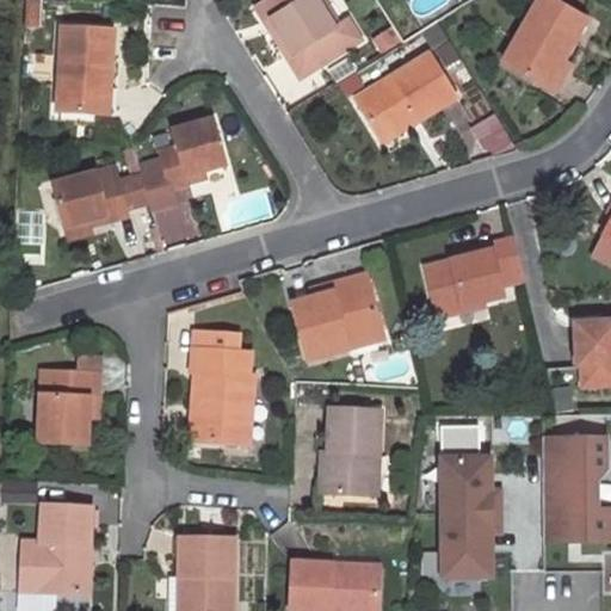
[(285,55),(298,74),(358,35),(345,14),(332,23),(316,0),(259,0),(253,5),(263,19),(271,14),(292,49),(285,55)]
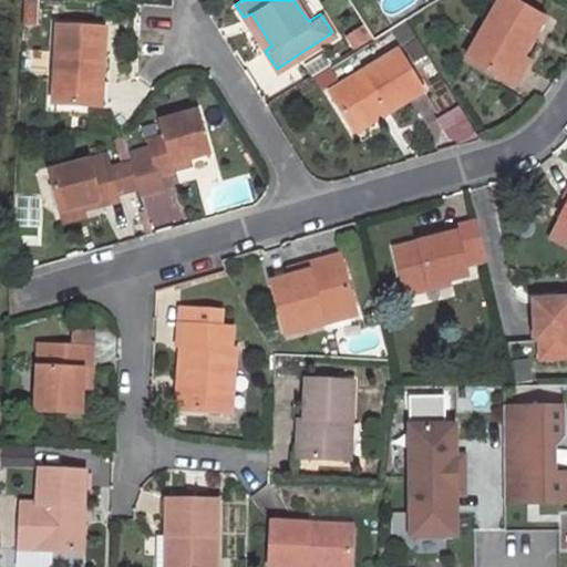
[(378,0),(393,23),(431,0),(430,0),(378,0)]
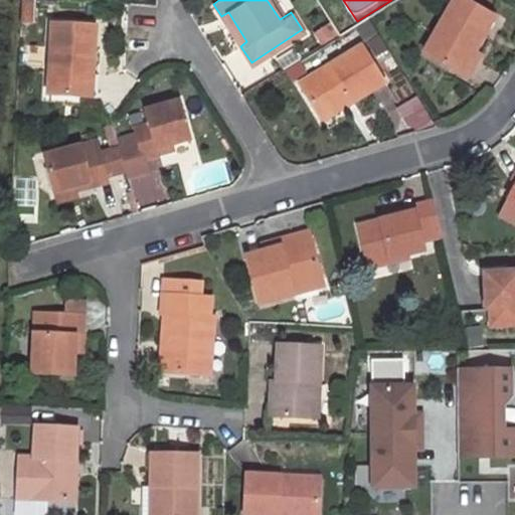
[(468,0),(455,0),(424,52),(458,71),(471,48),(475,50),(486,33),(496,15),(468,0)]
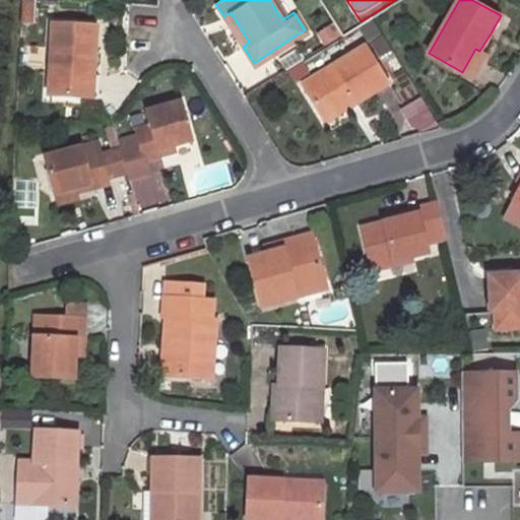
[(223,16),(243,47),(249,42),(231,12),(223,16)]
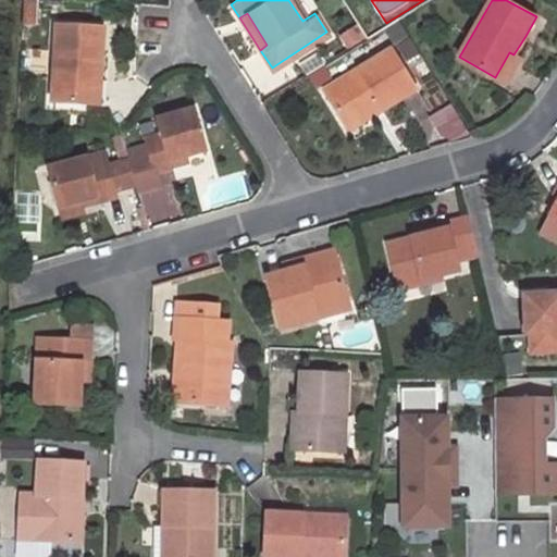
[(52,22),(50,100),(88,101),(89,66),(98,66),(99,22),(52,22)]
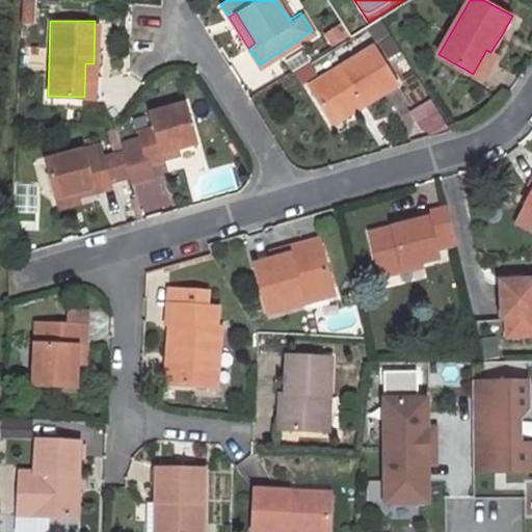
[(486,50),(473,74),(483,80),(507,38),(502,34),(490,52),(486,50)]
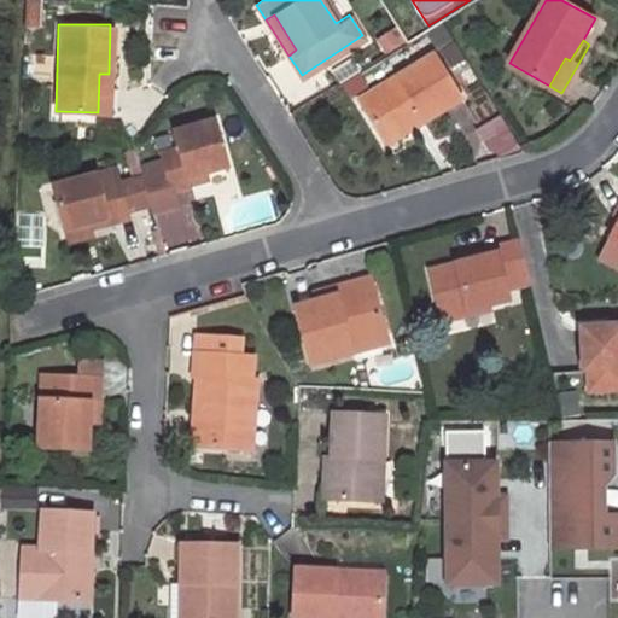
[(432,54),(359,100),(380,136),(417,114),(423,122),(459,100),(432,54)]
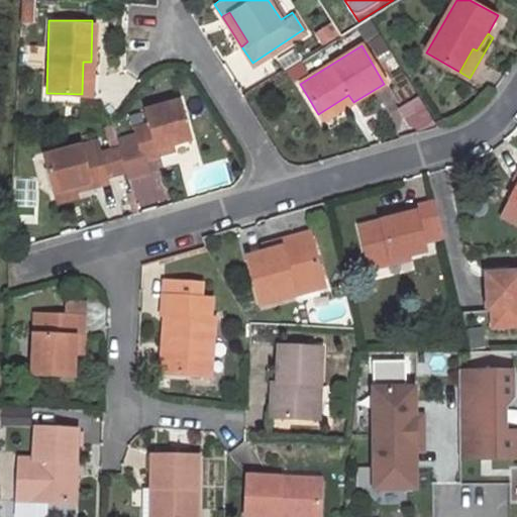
[(83,62),(82,94),(95,94),(97,62),(91,62),(83,62)]
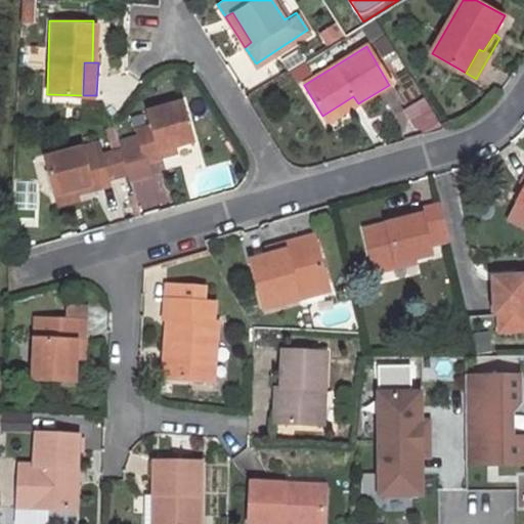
[(353,96),(322,116),(326,123),(358,103),(353,96)]
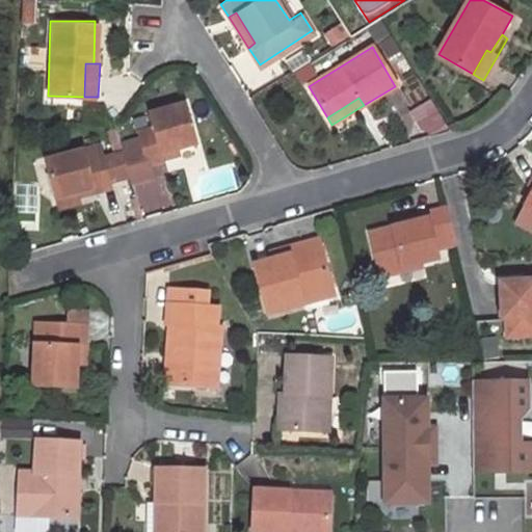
[(437,99),(419,106),(429,136),(449,129),(437,99)]
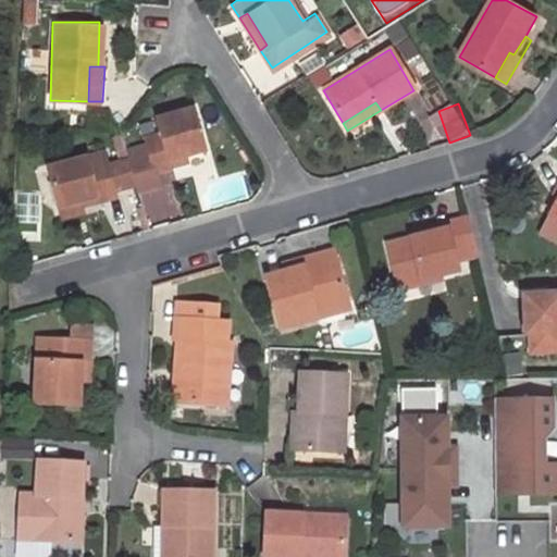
[(189,106),(155,115),(153,116),(157,130),(157,131),(141,135),(145,144),(124,150),(126,157),(134,183),(136,189),(157,183),(152,171),(168,165),(165,159),(182,153),(202,148),(189,106)]
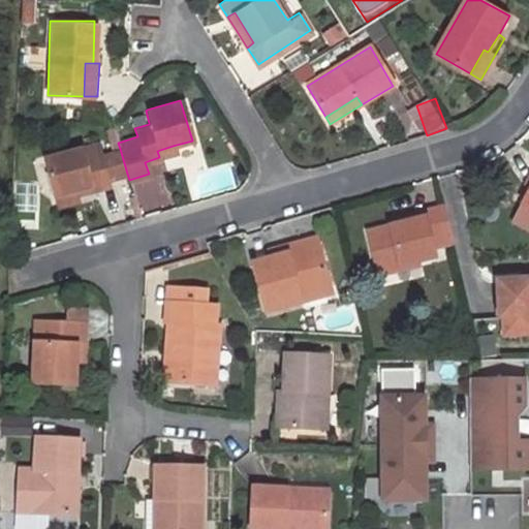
[(98,141),(42,156),(54,194),(109,179),(127,174),(120,149),(101,154),(98,141)]
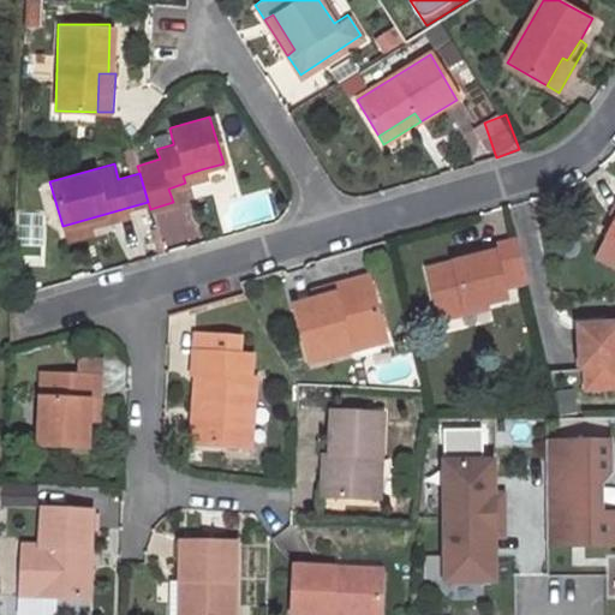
[(185,183),(204,177),(201,169),(183,175),(185,183)]
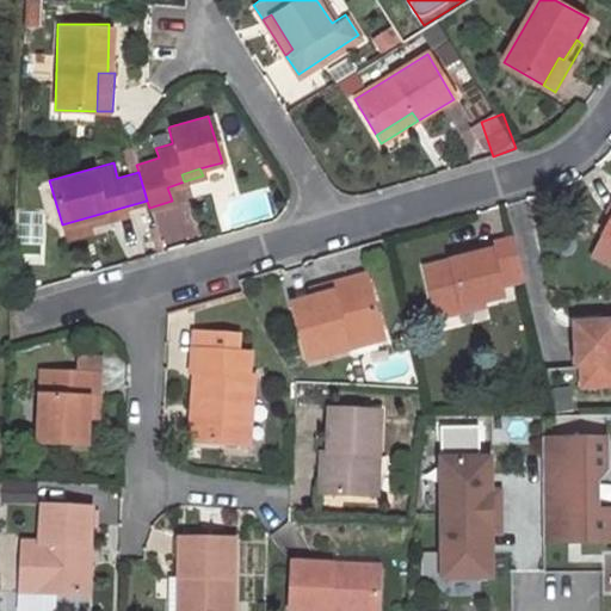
[(610,195),(610,210),(609,216),(599,235),(610,241),(610,192),(610,195)]
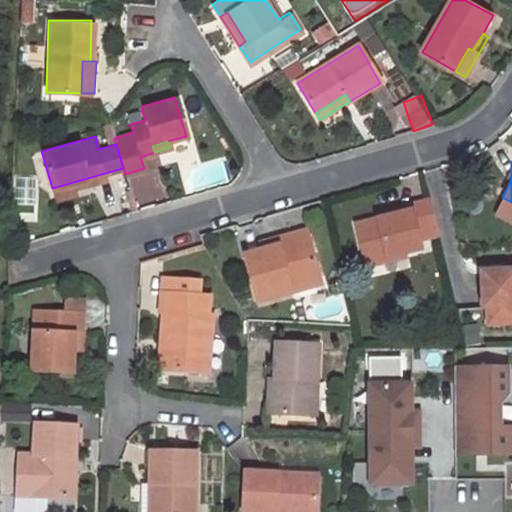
[(55,201),(75,195),(73,189),(107,180),(105,173),(52,188),(55,201)]
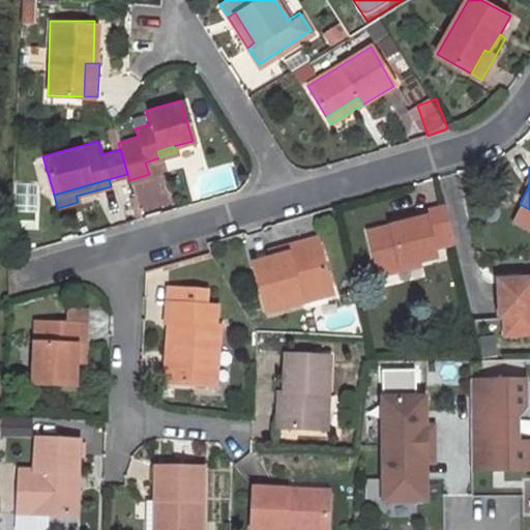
[(394,227),(364,234),(374,270),(432,256),(429,246),(451,241),(443,207),(418,213),(420,221),(394,227)]
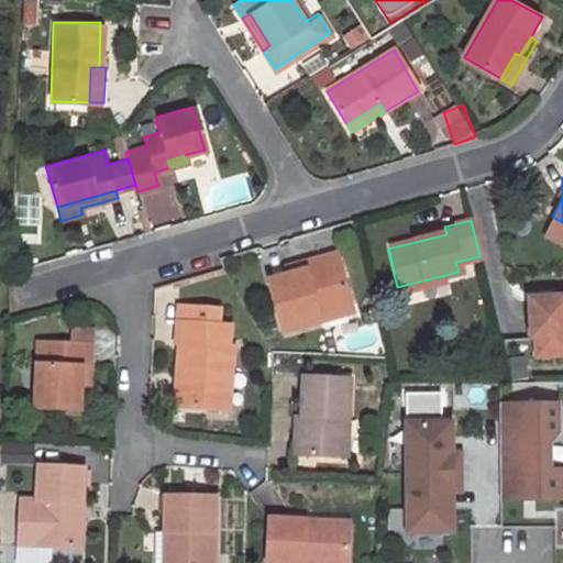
[(444,227),(417,234),(419,241),(446,234),(444,227)]
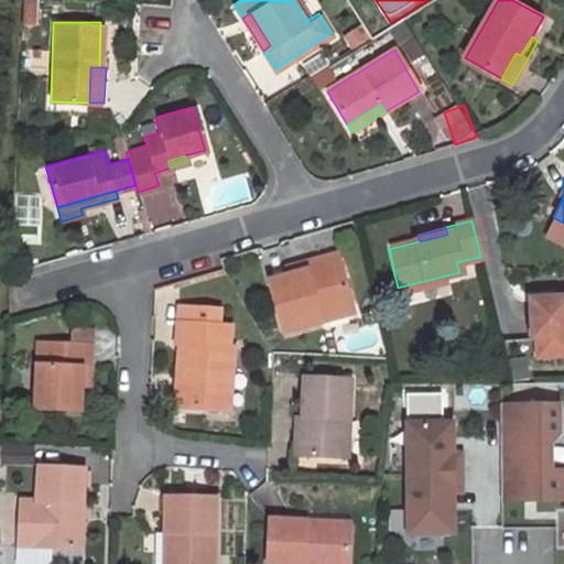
[(303,269),(282,274),(266,279),(281,329),(318,318),(315,310),(348,301),(334,250),(302,259),(304,269),(303,269)]
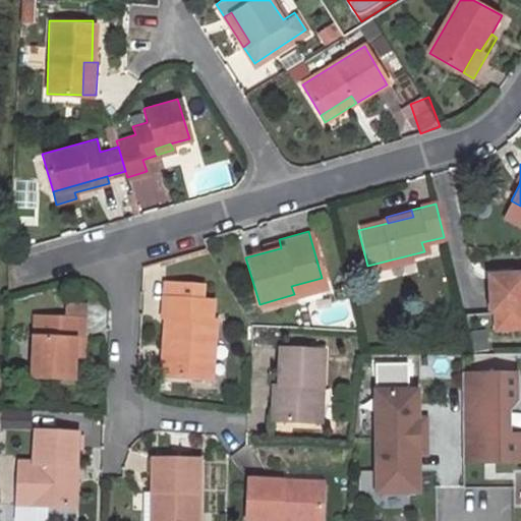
[(261,253),(280,248),(281,248),(279,239),(278,239),(258,245),(261,253)]
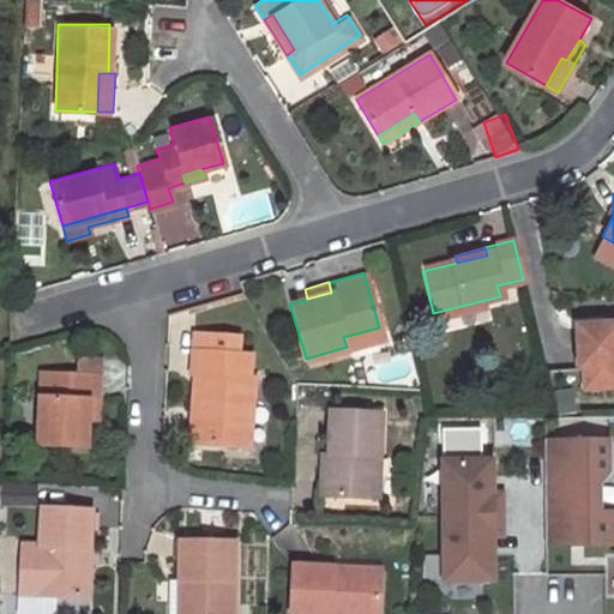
[(582,385),(613,383),(613,320),(575,323),(576,363),(581,363),(582,385)]
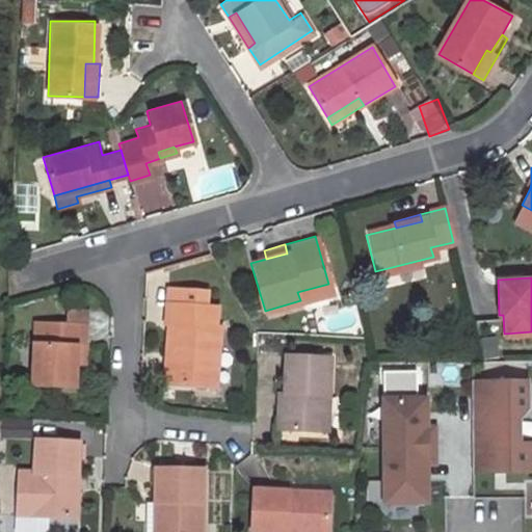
[(300,300),(330,292),(328,284),(297,292),(300,300)]
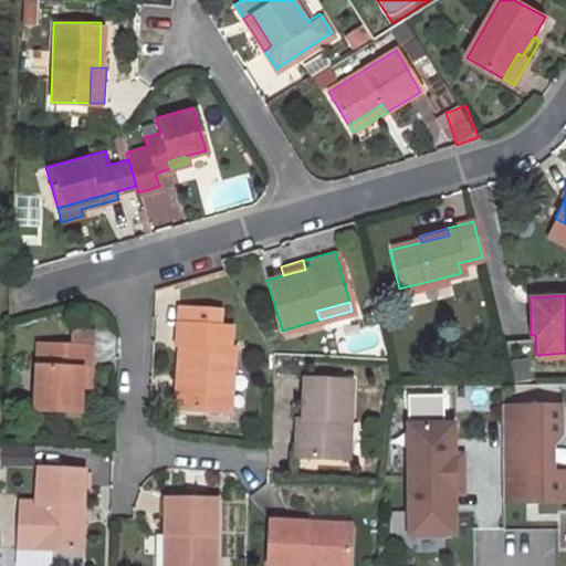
[(180,405),(229,409),(233,347),(228,347),(229,324),(218,323),(218,307),(178,305),(176,343),(184,344),(180,405)]
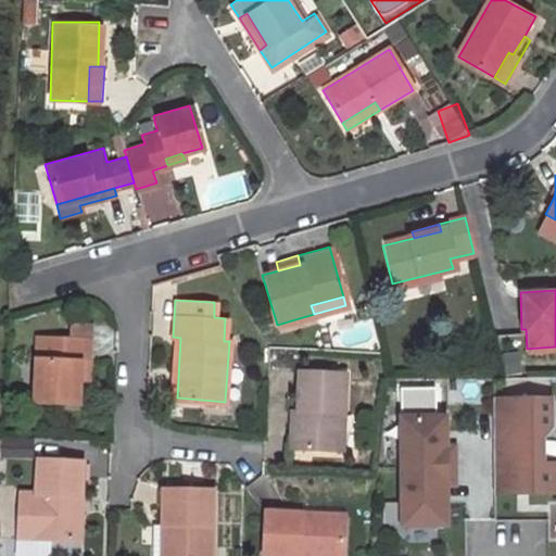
[(34,333),(32,399),(76,402),(76,376),(77,359),(86,359),(87,338),(34,333)]
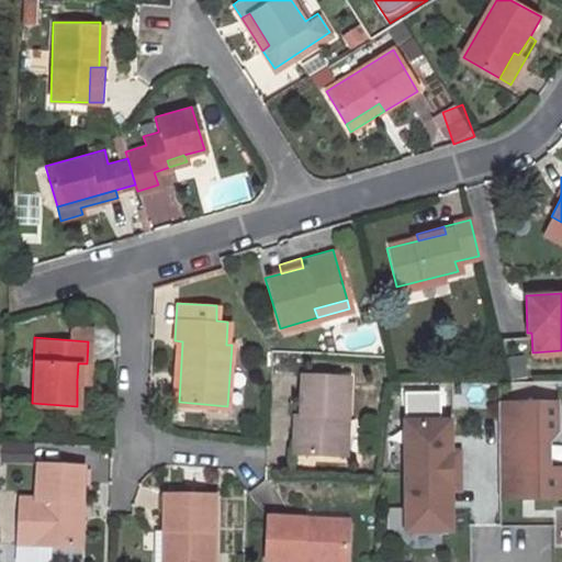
[(175,340),(171,402),(179,402),(182,341),(175,340)]
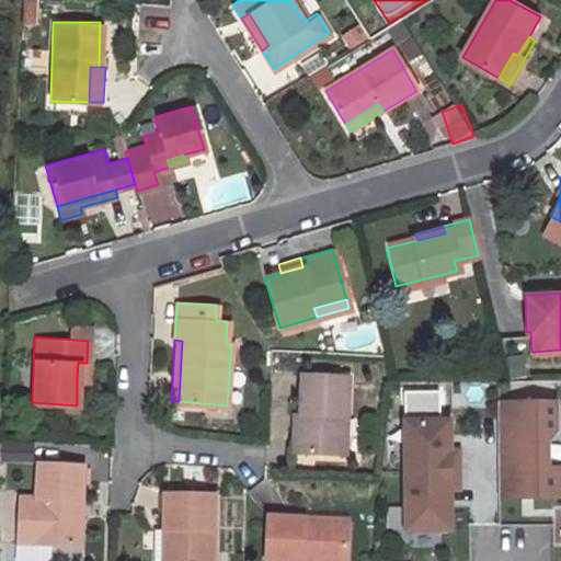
[(78,363),(77,379),(87,380),(87,363),(78,363)]
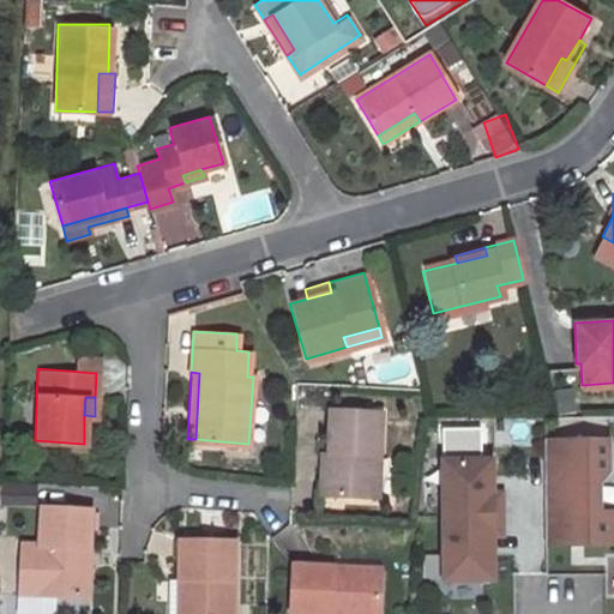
[(327,408),(326,453),(330,452),(330,465),(326,465),(317,465),(317,494),(365,498),(367,453),(378,453),(380,409),(327,408)]
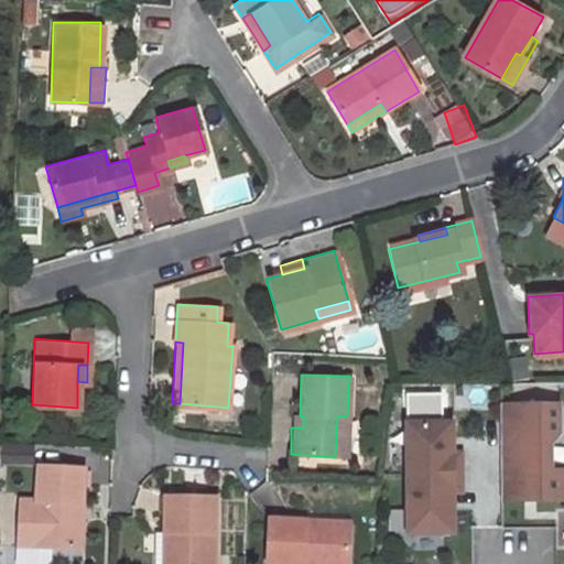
[(499,401),(499,497),(519,497),(519,491),(537,491),(537,497),(563,496),(563,475),(555,475),(548,467),(540,467),(540,440),(548,440),(555,432),(555,401),(499,401)]
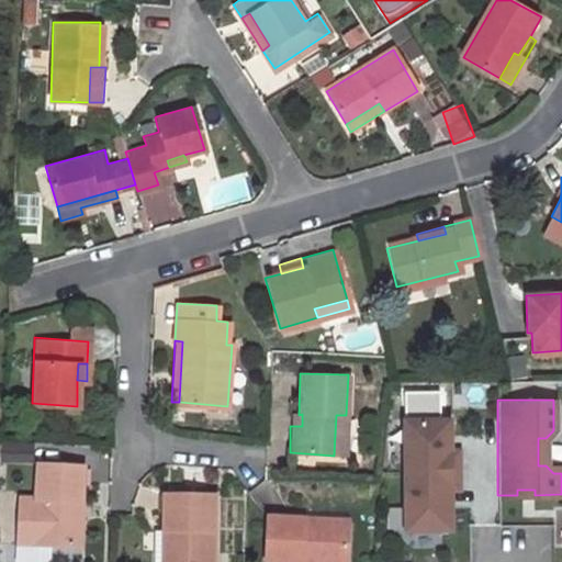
[(336,415),(334,456),(345,456),(346,415),(336,415)]
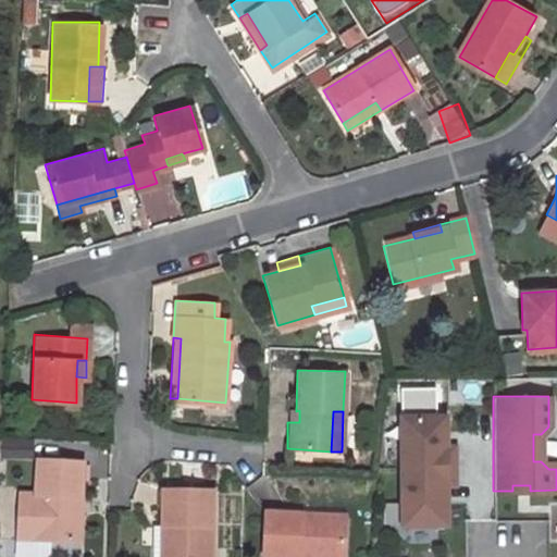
[(400,417),(400,466),(454,466),(454,446),(445,446),(445,416),(400,417)]
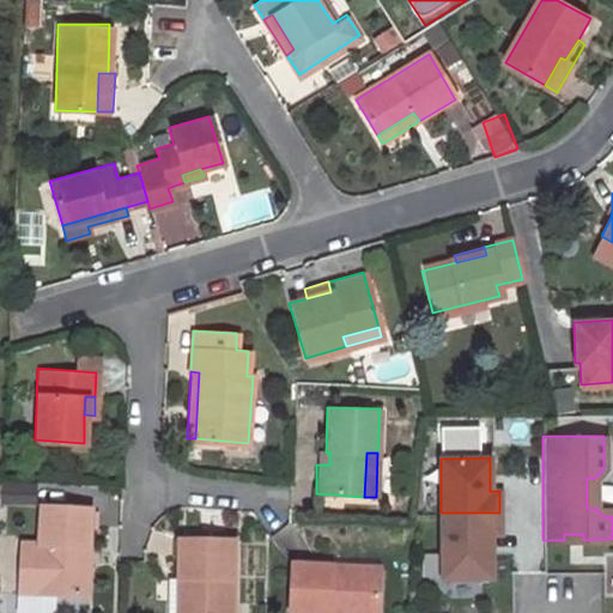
[(19,541),(18,592),(76,594),(78,547),(85,547),(86,508),(38,504),(37,542),(19,541)]
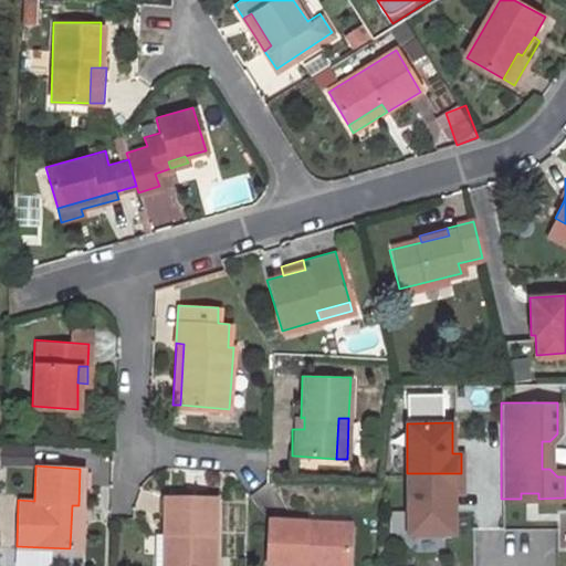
[(407,473),(408,534),(453,533),(453,492),(461,492),(461,473),(407,473)]
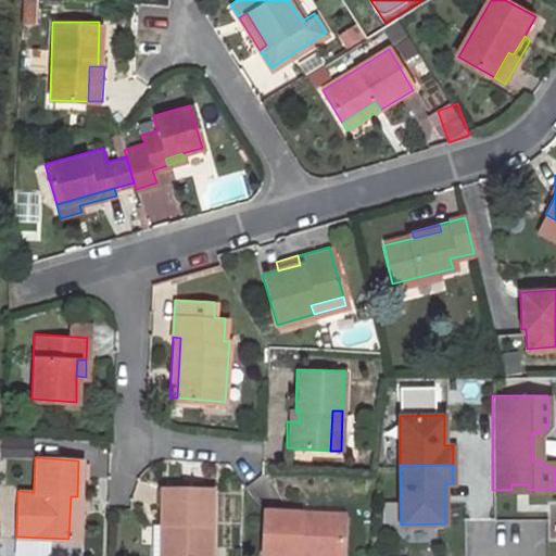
[(153,555),(210,555),(212,490),(161,488),(160,522),(155,521),(153,555)]
